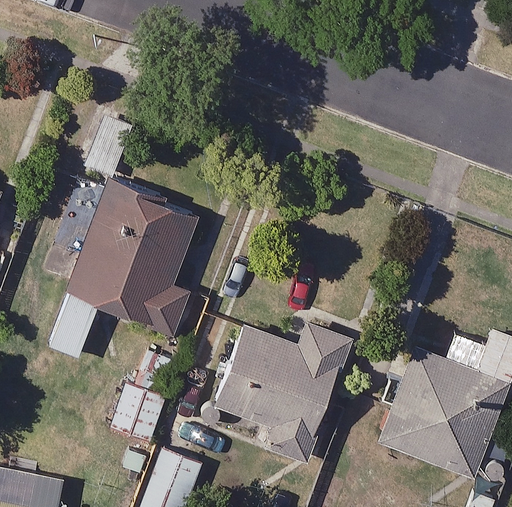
[(132,125),(103,114),(84,164),(113,175),(132,125)]
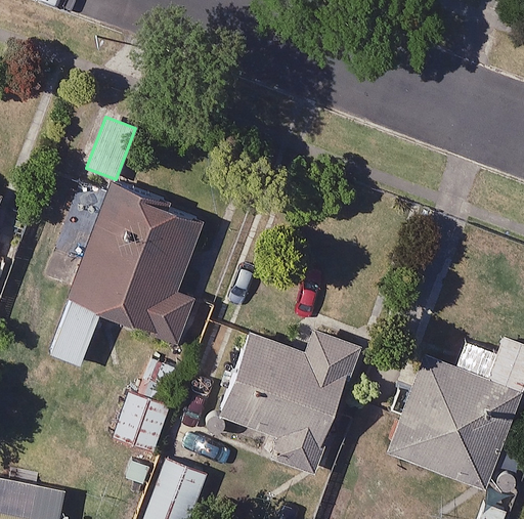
[(107,185),(69,297),(49,351),(80,362),(99,308),(162,330),(201,218),(107,185)]
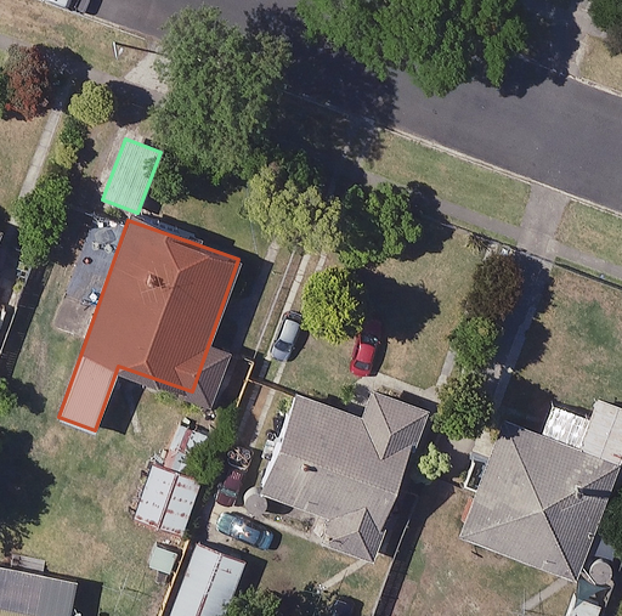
[(37,260),(0,247),(0,316),(15,321),(37,260)]
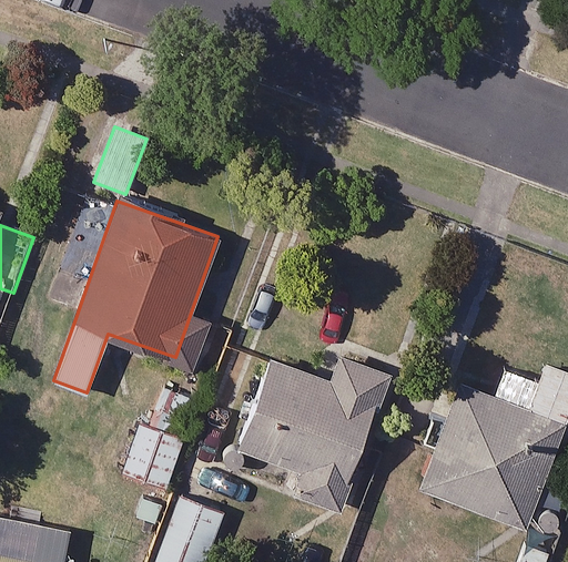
[(382,368),(335,353),(327,379),(267,359),(240,448),(304,469),(295,494),(336,508),(382,368)]
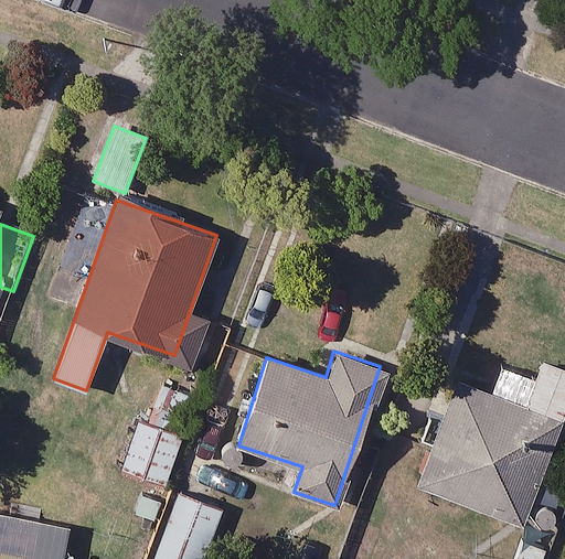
[(564,404),(564,371),(541,362),(524,406),(458,379),(418,484),(519,523),(564,404)]
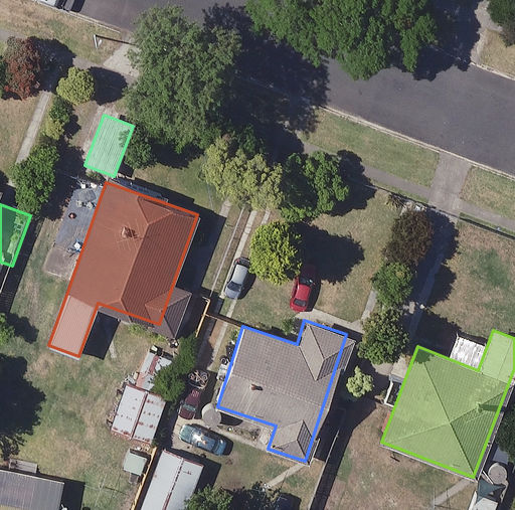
[(167,397),(129,383),(113,430),(151,444),(167,397)]
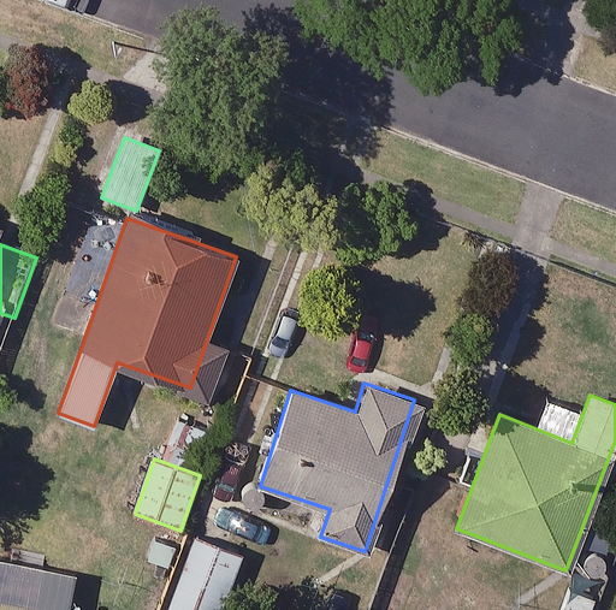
[(221,609),(244,558),(196,539),(166,609),(221,609)]
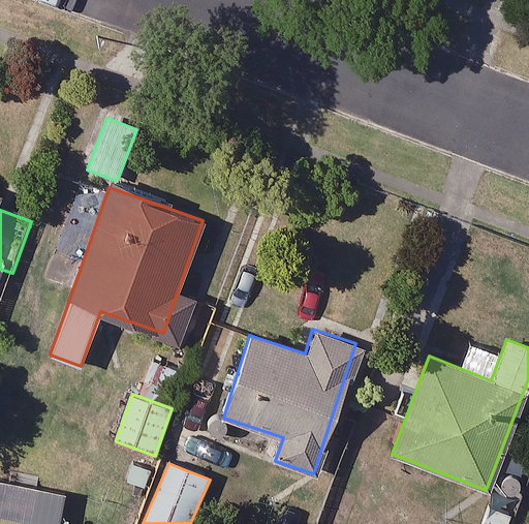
[(56,523),(61,497),(0,484),(0,523),(56,523)]
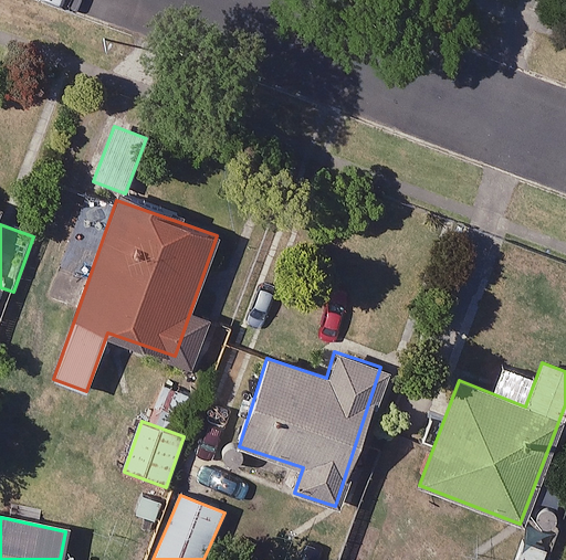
All buildings are outlined.
